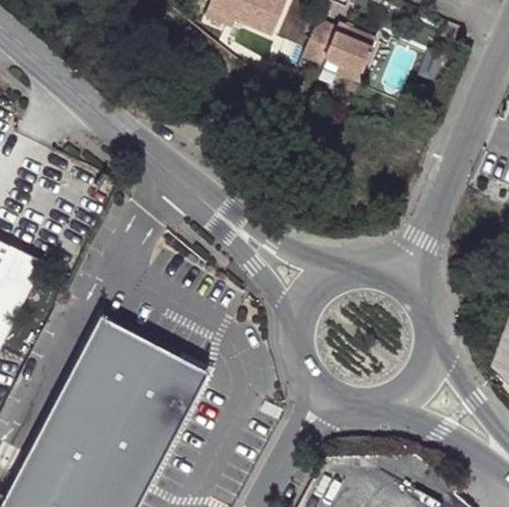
[(207,0),(205,6),(233,17),(269,33),(283,0),(207,0)]
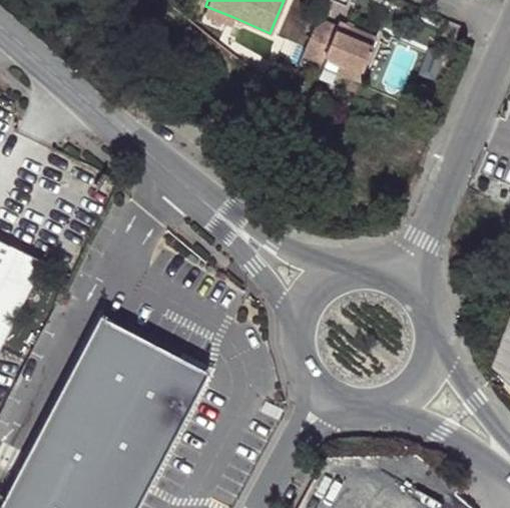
[(229,26),(233,17),(205,6),(202,13),(229,26)]
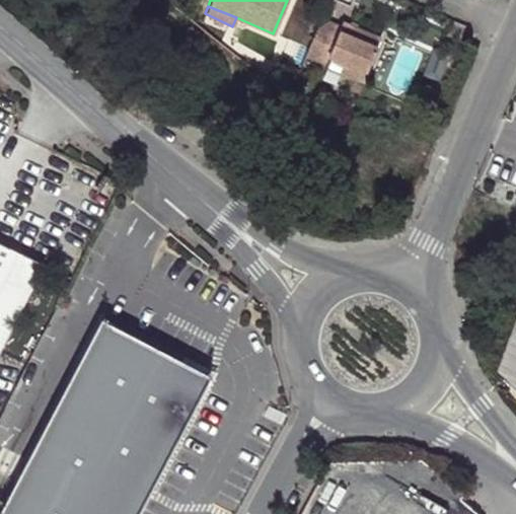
[(339,29),(320,22),(304,61),(322,69),(326,59),(364,74),(378,40),(341,24),(339,29)]
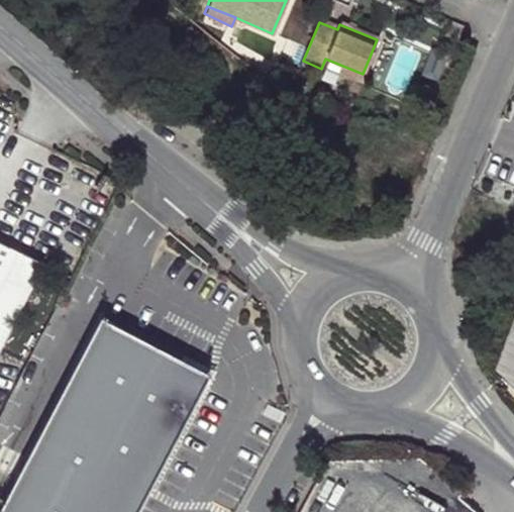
[(451,25),(444,40),(456,45),(457,43),(463,30),(451,25)]
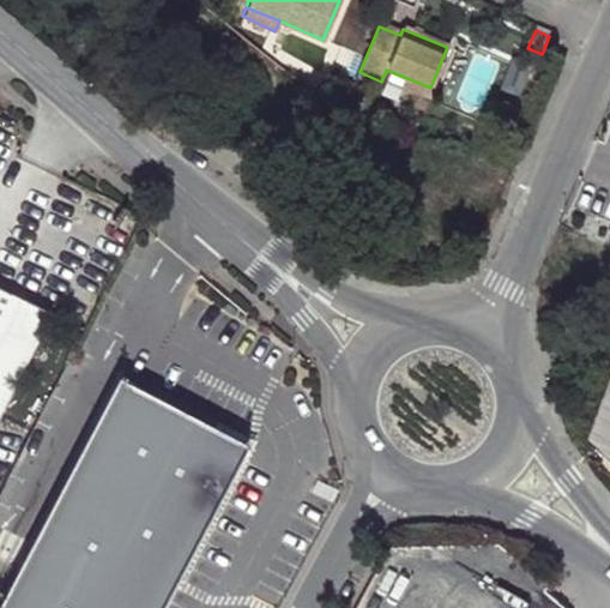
[(430,88),(386,70),(381,82),(424,100),(430,88)]
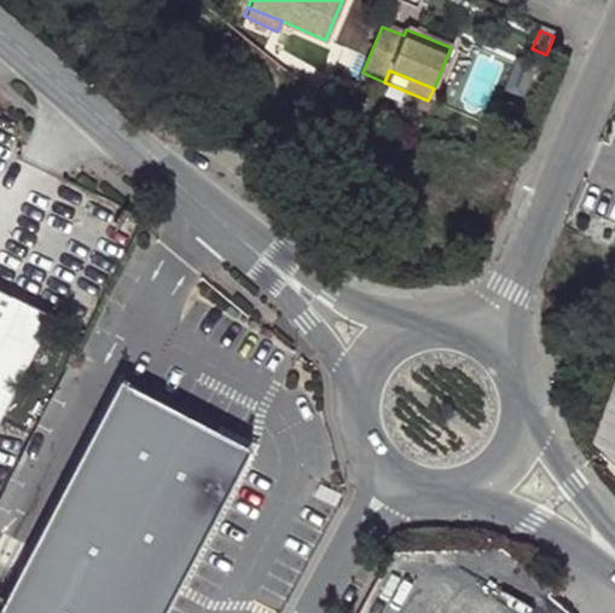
[(0,408),(46,317),(0,294),(0,408)]
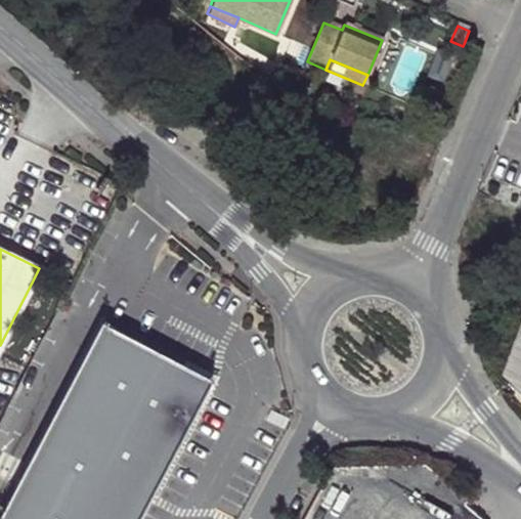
[(133,518),(209,379),(104,322),(0,517),(0,518),(133,518)]
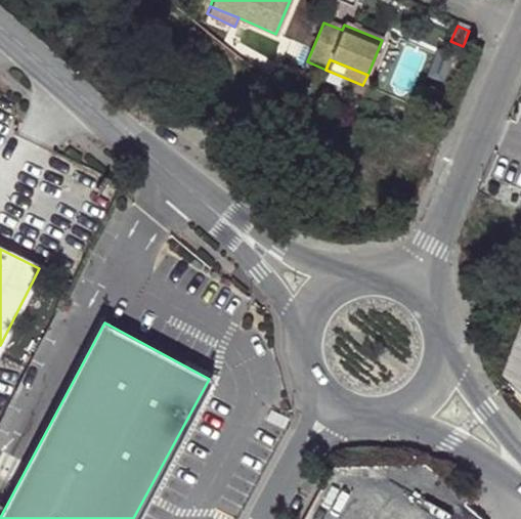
[(520,340),(503,391),(520,405),(520,340)]
